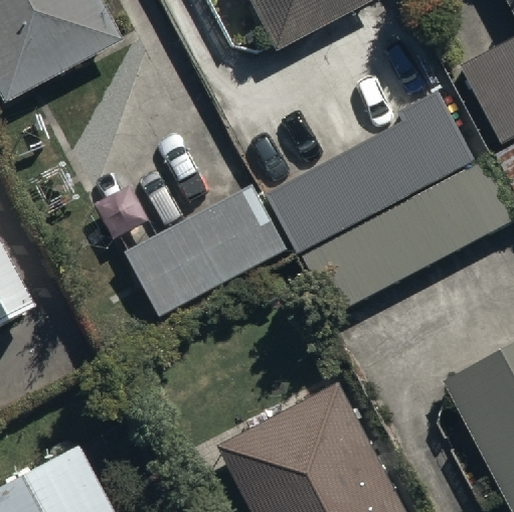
[(0,0),(0,97),(1,100),(119,37),(99,0),(0,0)]
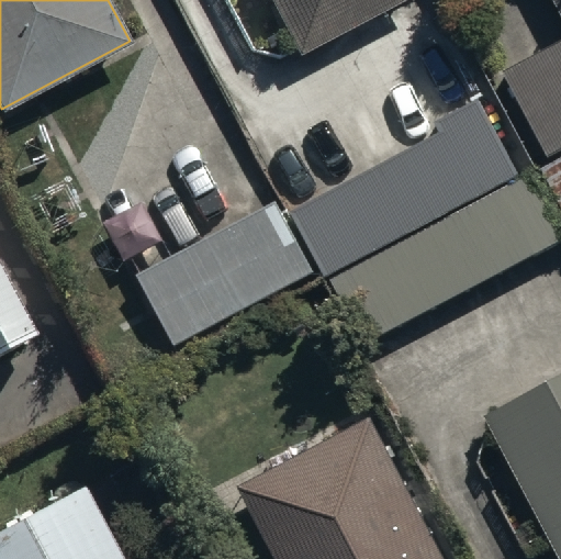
[(397,0),(271,0),(299,53),(397,0)]
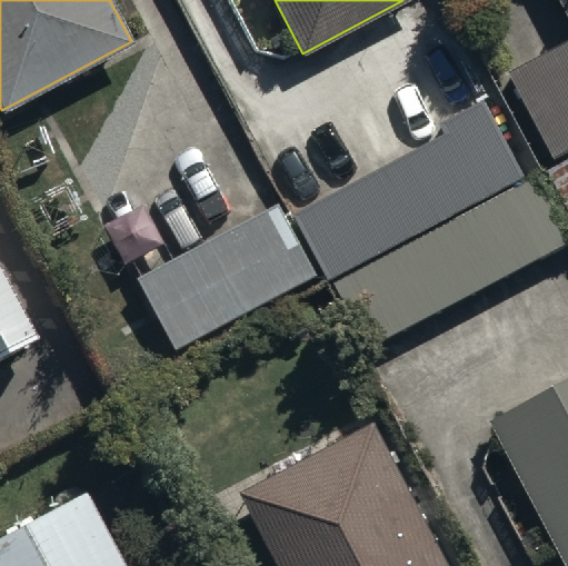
[(567,0),(564,0),(567,8),(567,38),(512,66),(559,159),(547,166),(567,206),(567,0)]
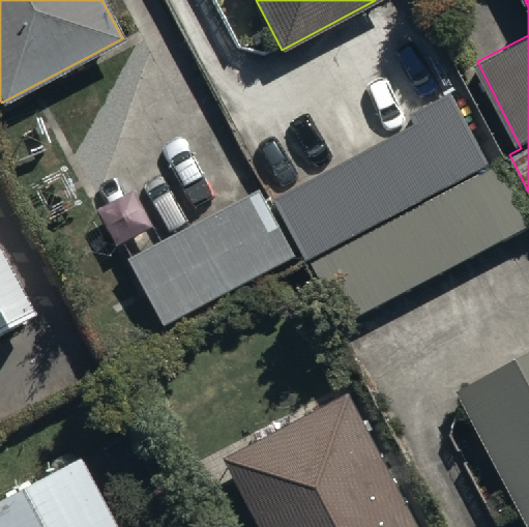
[(313,258),(496,168),(456,93),(407,120),(411,126),(273,200),(306,261),(313,258)]
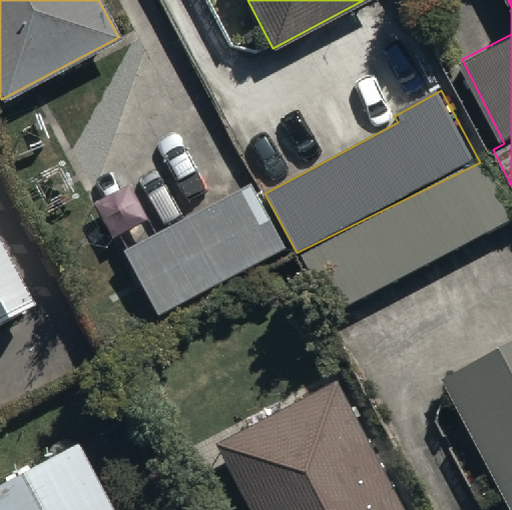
[(284,248),(249,184),(126,248),(159,313),(284,248)]
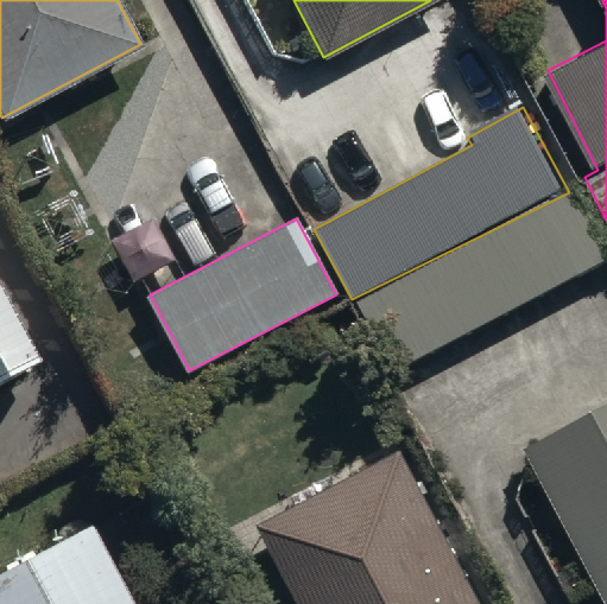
[(0,369),(39,349),(0,278),(0,369)]
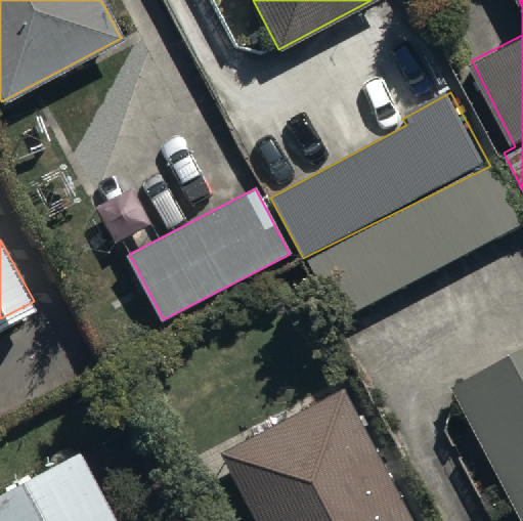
[(522,349),(455,385),(522,513),(522,349)]
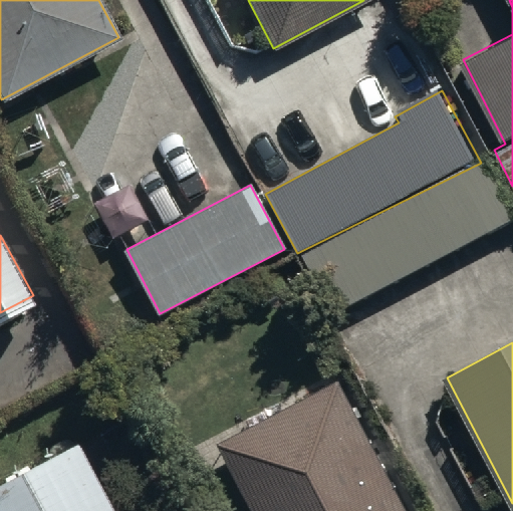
[(405,510),(336,380),(218,443),(254,510),(405,510)]
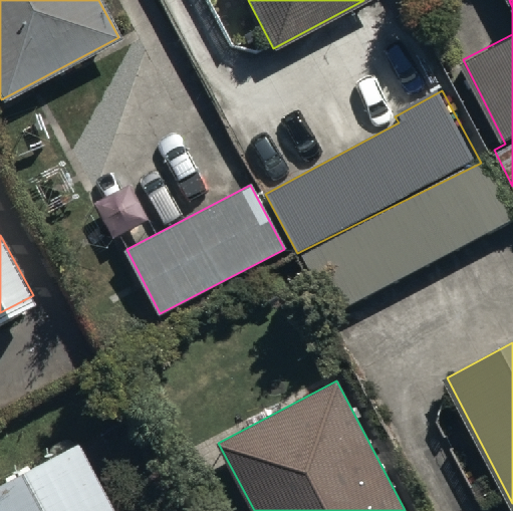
[(113,510),(73,432),(0,469),(0,510),(113,510)]
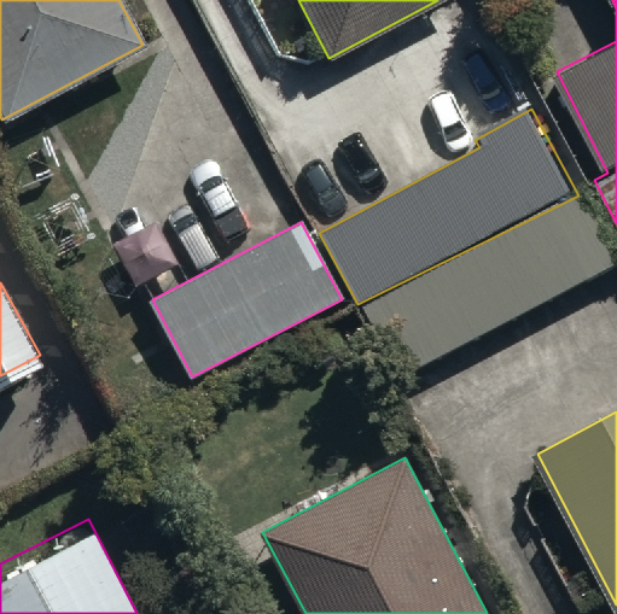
All buildings are outlined.
